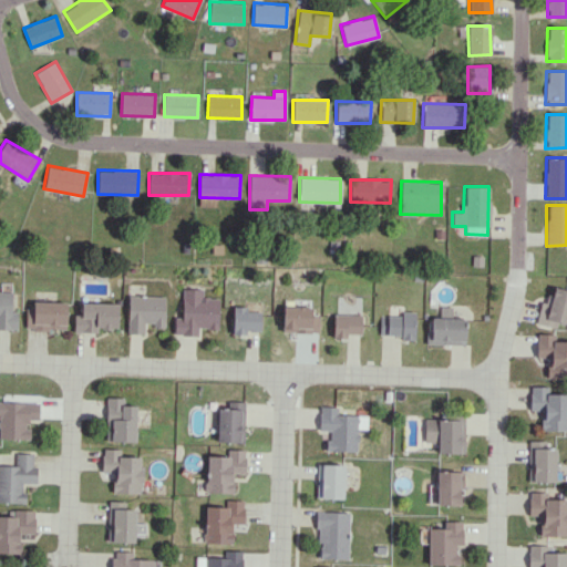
[(566,289),(552,286),(547,302),(540,301),(536,319),(566,326),(566,289)]
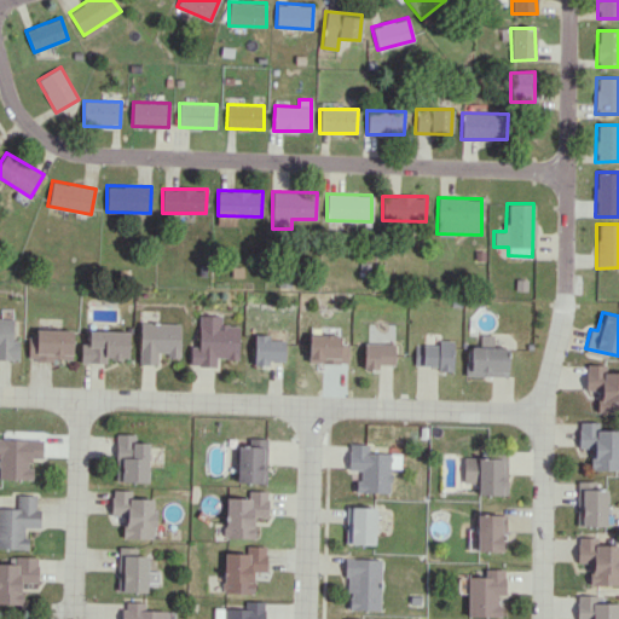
[(238,359),(239,324),(223,324),(223,316),(200,314),(198,346),(191,346),(190,365),(217,366),(217,358),(238,359)]
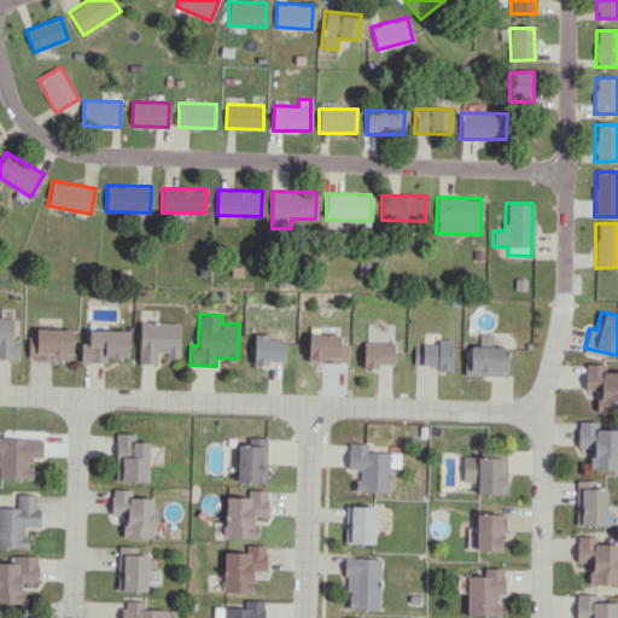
[(0,359),(18,359),(18,339),(12,339),(12,316),(0,316),(0,359)]
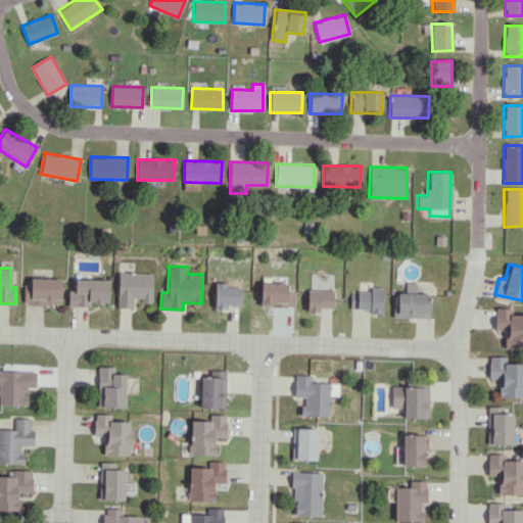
[(152,273),(119,272),(117,307),(133,307),(133,299),(151,300),(152,273)]
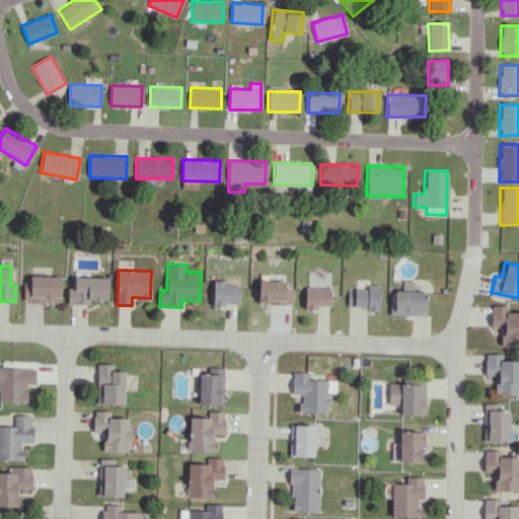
[(25,301),(61,302),(61,276),(25,276),(25,301)]
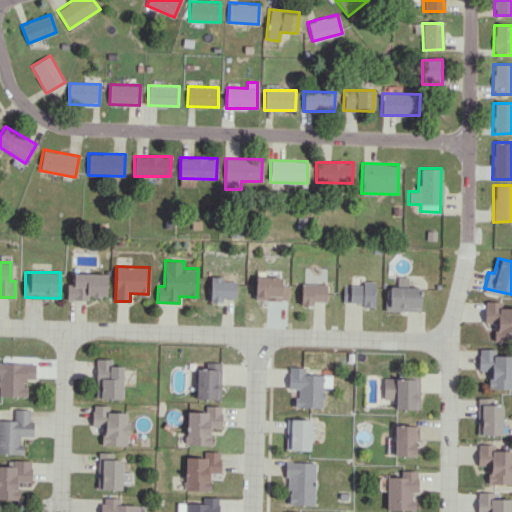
[(88,300),(88,296),(106,297),(107,274),(73,273),(73,284),(67,284),(67,300),(88,300)]
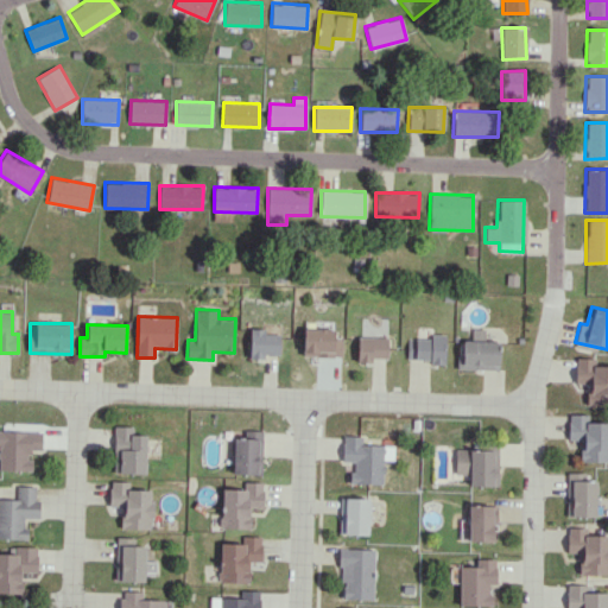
[(342,356),(342,337),(334,337),(335,329),(303,328),(302,355),(342,356)]
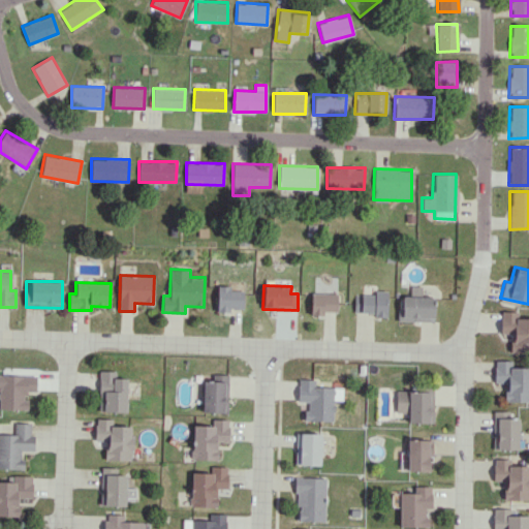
[(217,310),(243,311),(244,290),(230,289),(230,286),(218,286),(217,310)]
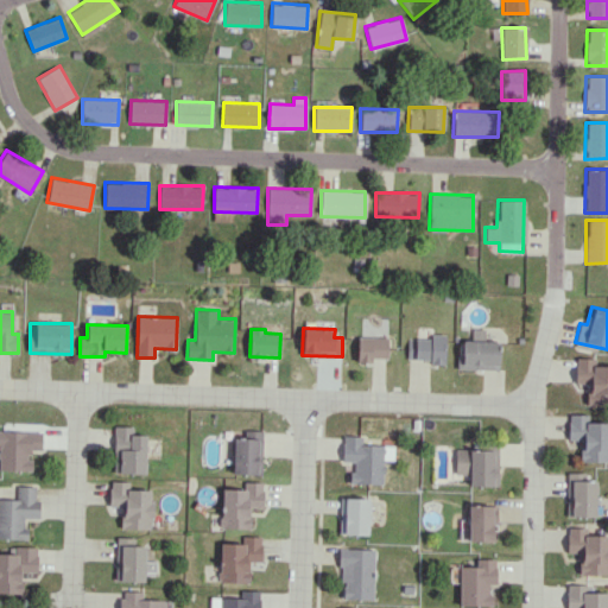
[(431,339),(407,337),(407,359),(430,360),(430,363),(444,365),(445,335),(431,334),(431,339)]
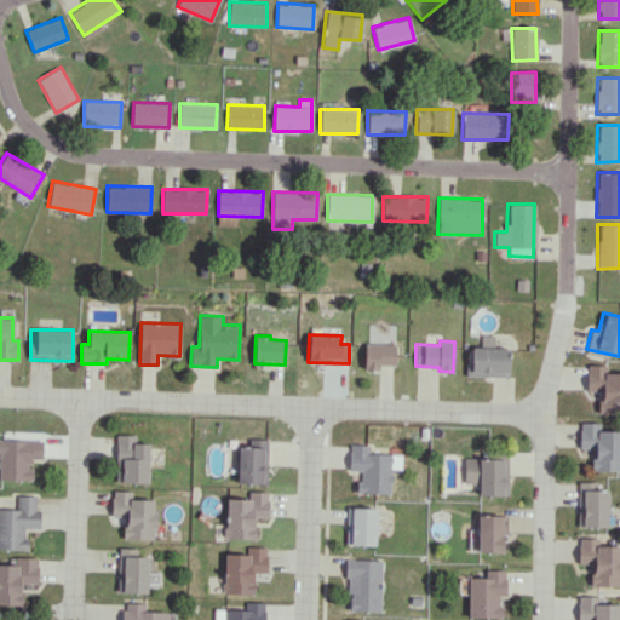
[(395,366),(396,344),(365,343),(363,368),(379,369),(379,365),(395,366)]
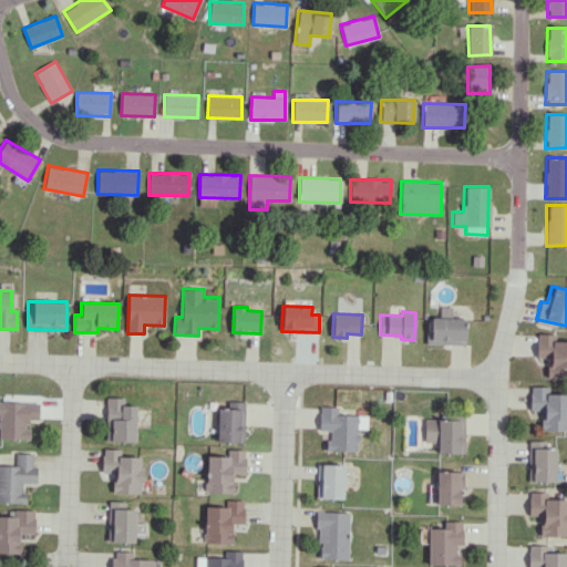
[(464,346),(465,318),(428,318),(426,344),(464,346)]
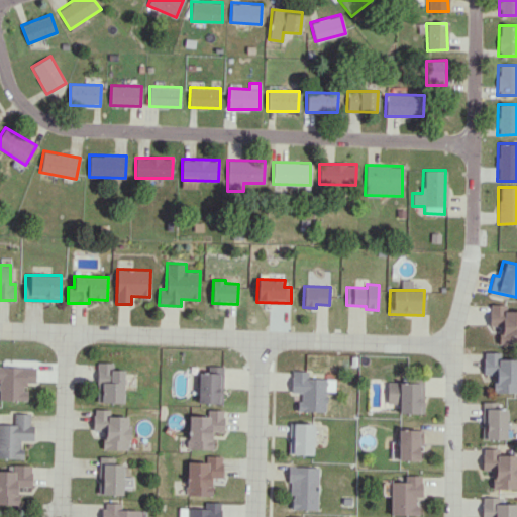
[(499,344),(516,343),(516,311),(505,311),(505,304),(489,304),(488,325),(499,325),(499,344)]
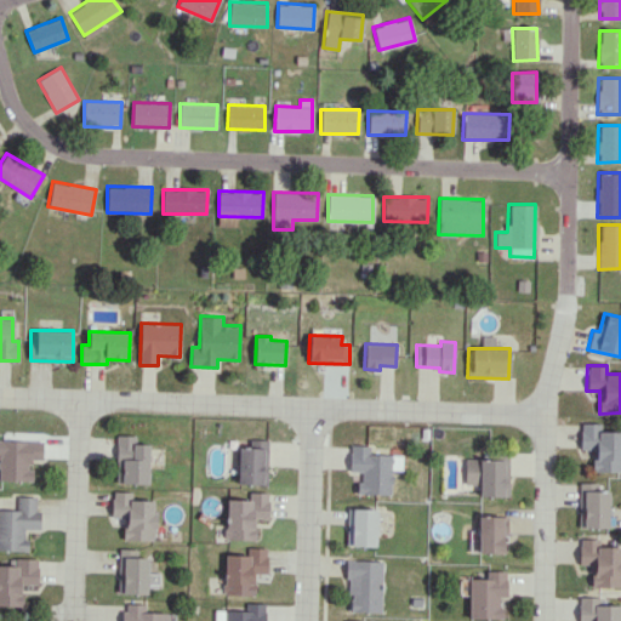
[(620,431),(599,432),(599,423),(580,423),(580,449),(592,449),(592,472),(620,471),(620,431)]
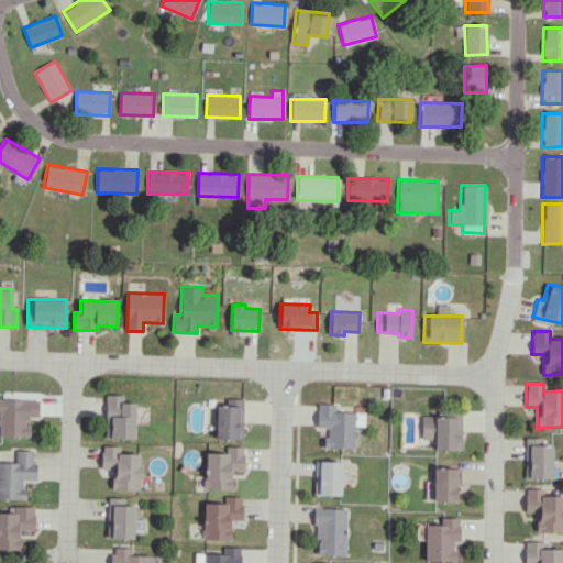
[(105,438),(134,438),(134,403),(123,403),(123,395),(106,395),(105,438)]
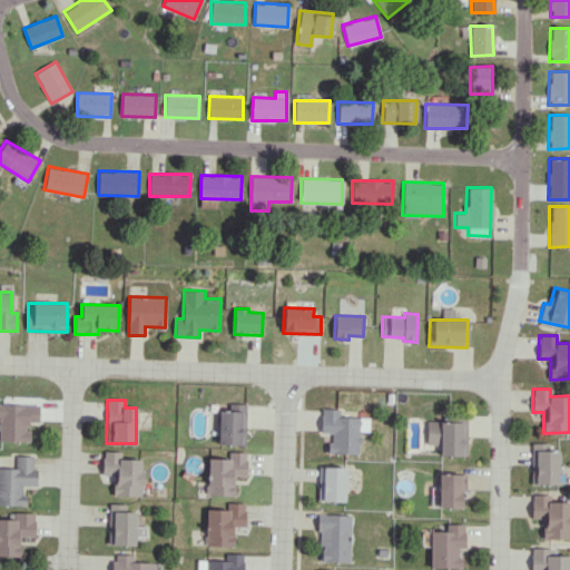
[(39,422),(40,404),(0,403),(0,440),(29,441),(30,430),(28,430),(28,422),(39,422)]
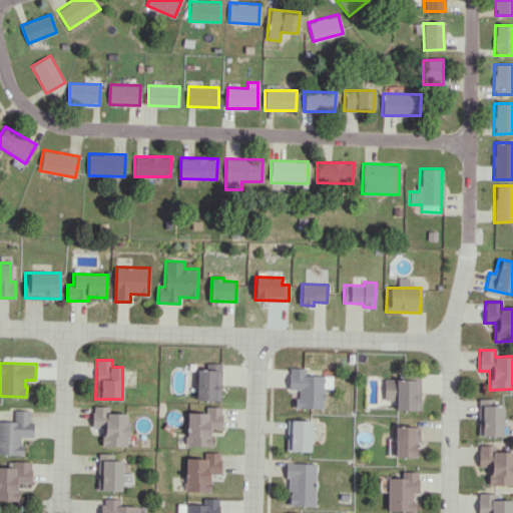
[(297,408),(323,408),(324,388),(332,388),(333,376),(306,375),(306,368),(289,368),(289,389),(297,389),(297,408)]
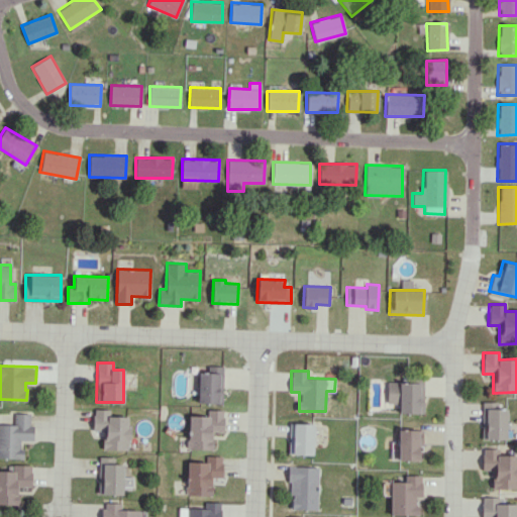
[(423,413),(423,382),(387,382),(387,403),(399,403),(399,413),(423,413)]
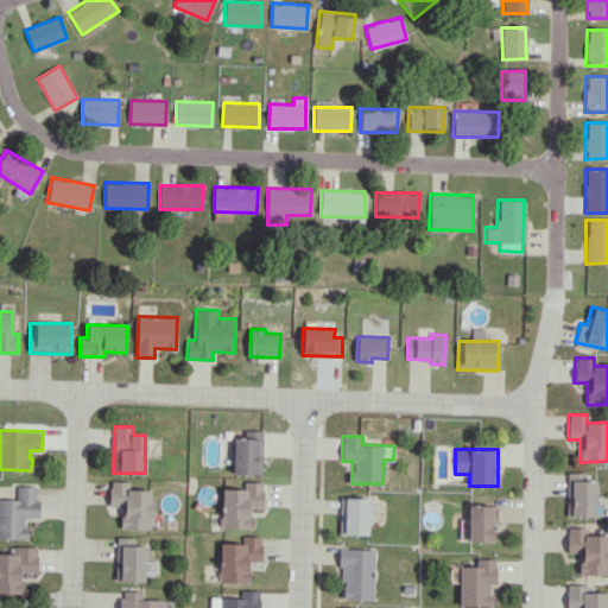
[(567,473),(565,517),(595,517),(596,481),(583,480),(583,473),(567,473)]
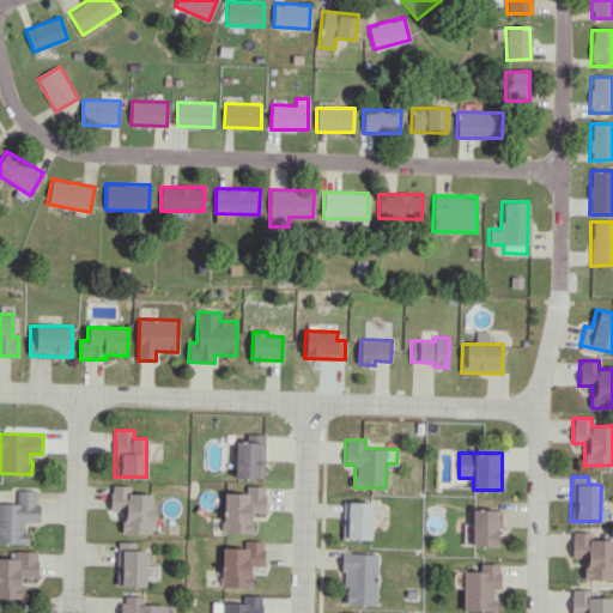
[(122,533),(153,533),(155,493),(128,493),(128,486),(110,485),(110,510),(122,511),(122,533)]
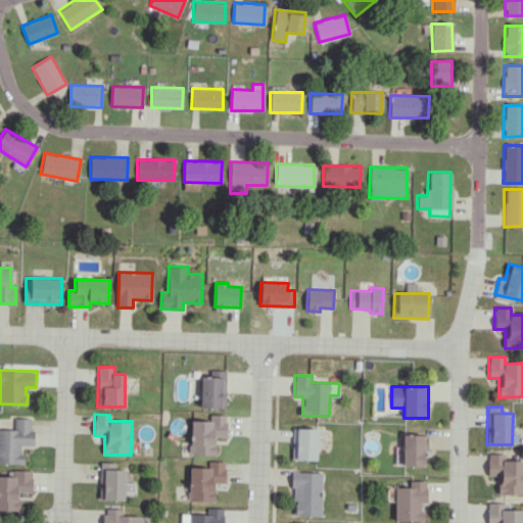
[(226,436),(226,414),(211,415),(211,420),(191,421),(191,455),(216,454),(215,437),(226,436)]
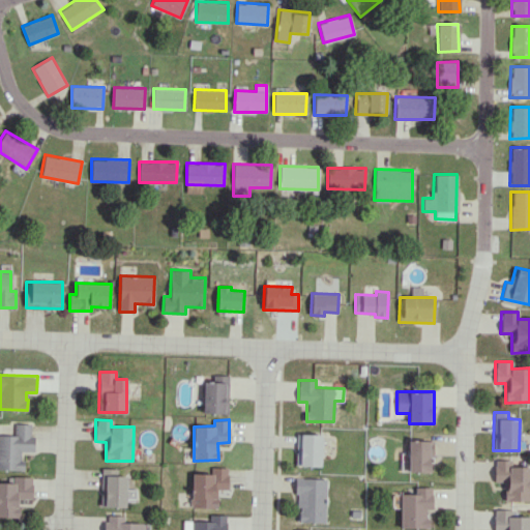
[(0,434),(0,469),(22,470),(23,451),(34,451),(34,435),(30,435),(31,423),(13,423),(13,435),(0,434)]
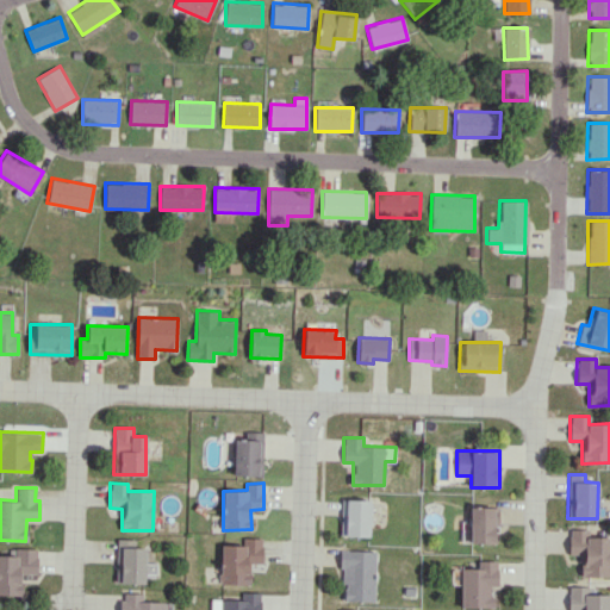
[(369,536),(371,500),(341,499),(341,535),(369,536)]
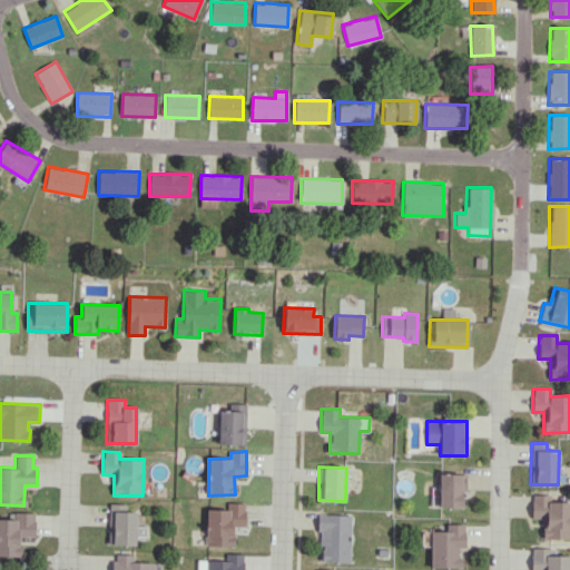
[(439,508),(464,508),(464,473),(440,472),(439,508)]
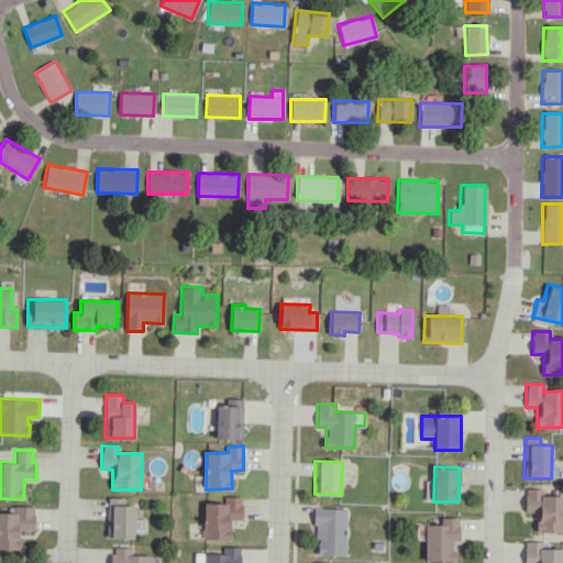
[(536,532),(562,531),(562,495),(542,495),(542,486),(523,487),(525,512),(536,511),(536,532)]
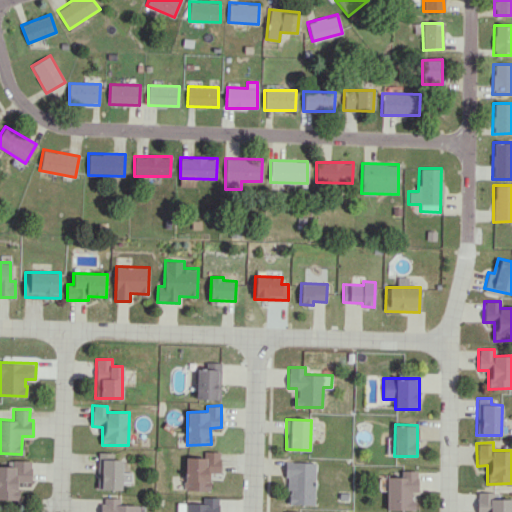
[(220,451),(206,451),(206,457),(186,457),(185,490),(209,490),(210,472),(220,473),(220,451)]
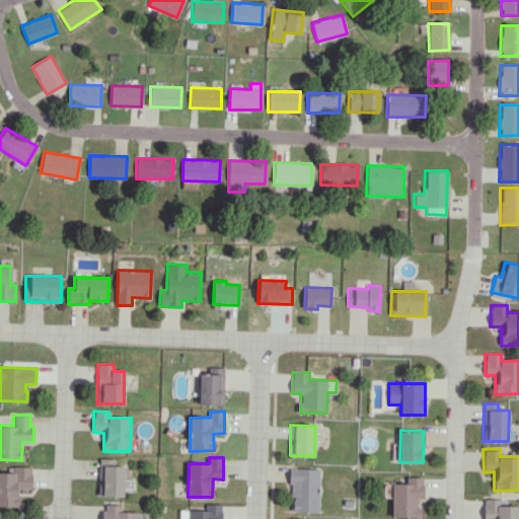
[(115,459),(99,458),(98,496),(123,497),(124,465),(115,465),(115,459)]
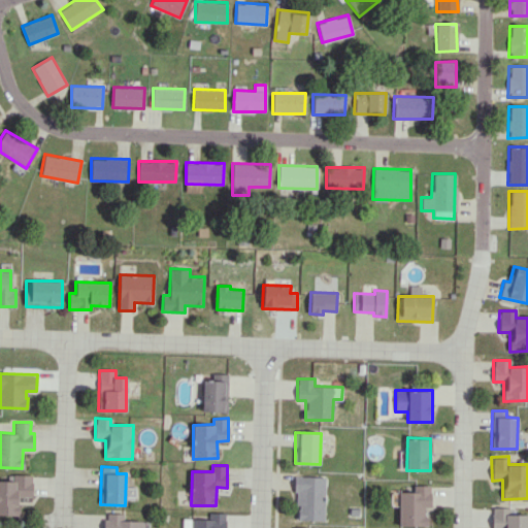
[(32,497),(32,474),(15,474),(14,481),(0,480),(0,515),(19,515),(20,497),(32,497)]
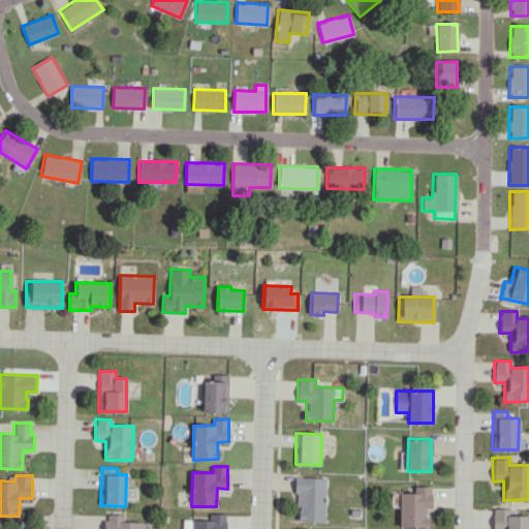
[(297,521),(324,521),(325,476),(297,476),(297,521)]
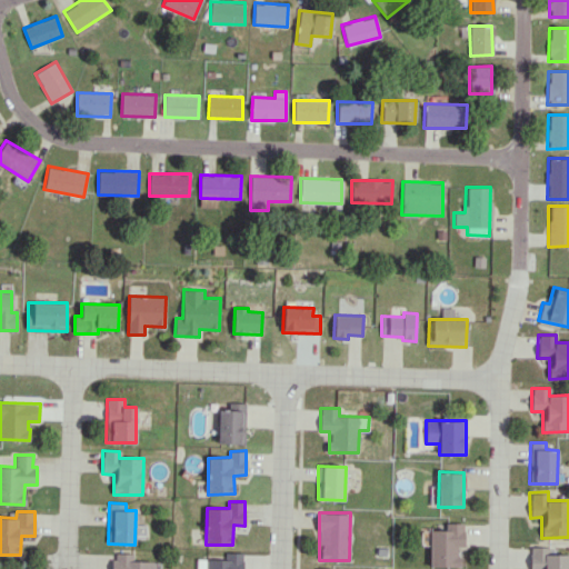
[(430,567),(459,566),(459,546),(463,546),(463,522),(446,522),(446,529),(429,530),(430,567)]
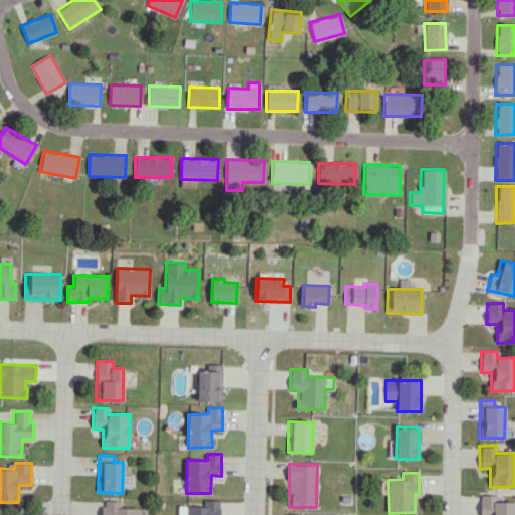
[(514,514),(514,501),(496,501),(496,495),(479,495),(478,514),(514,514)]
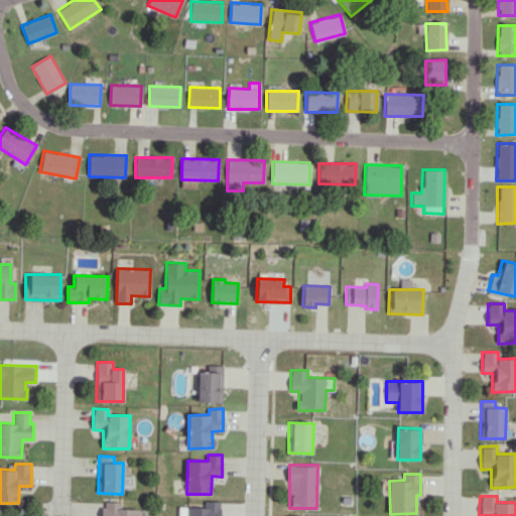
[(138,515),(139,509),(121,509),(121,501),(102,501),(102,515),(138,515)]
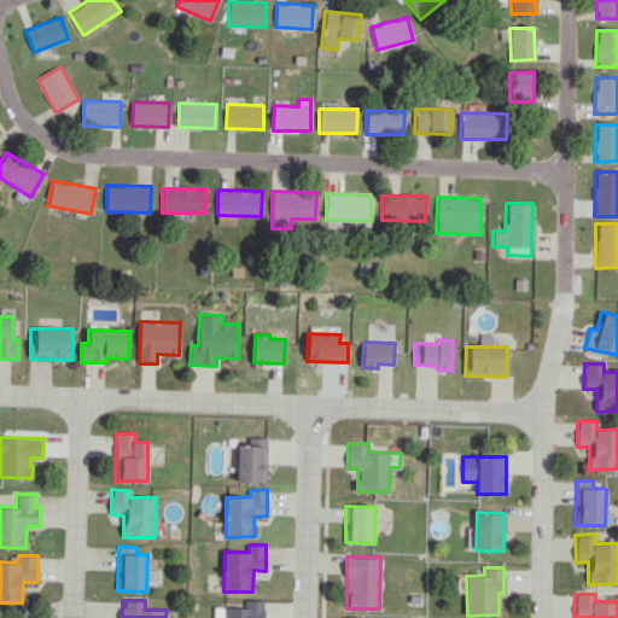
[(263,617),(263,600),(245,600),(245,607),(214,607),(213,617),(263,617)]
